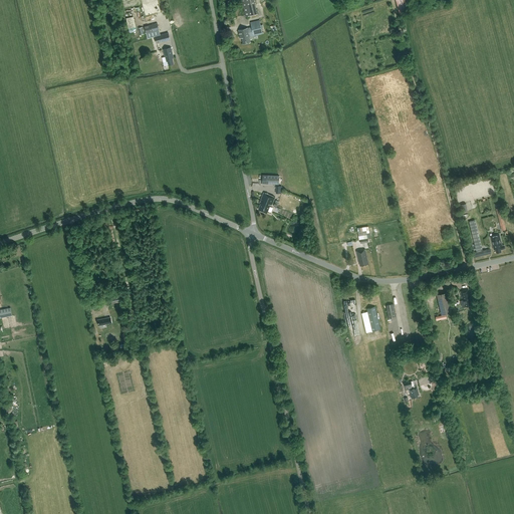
[(257,13),(254,0),(241,0),(246,16),(257,13)]
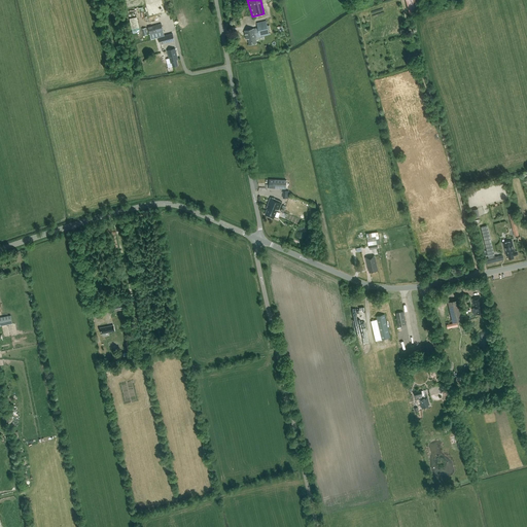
[(419,10),(415,0),(405,0),(409,13),(419,10)]
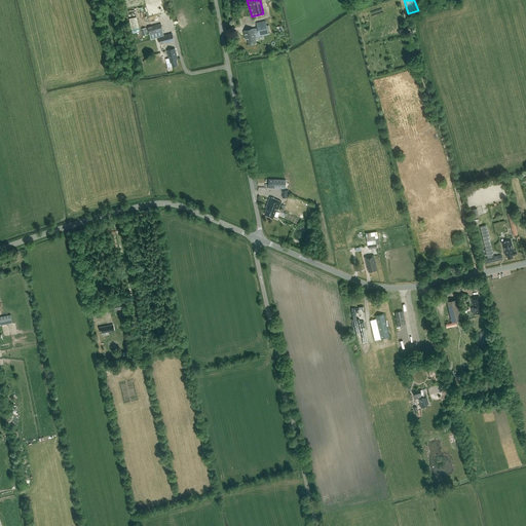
[(137,16),(129,17),(132,33),(139,32),(137,16)]
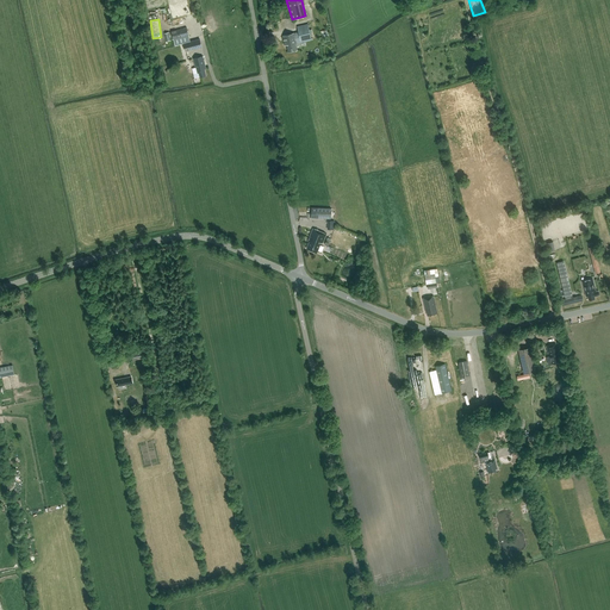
[(299,43),(311,39),(307,24),(298,26),(299,32),(294,33),(286,36),(284,36),(285,45),(287,45),(288,51),(297,50),(296,43),(299,42),(299,43)]
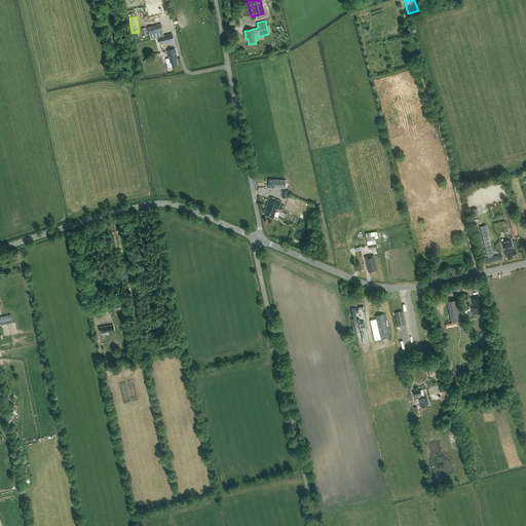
[(162,29),(160,24),(148,27),(149,34),(151,40),(155,39),(158,38),(160,44),(175,40),(173,33),(164,35),(162,29)]
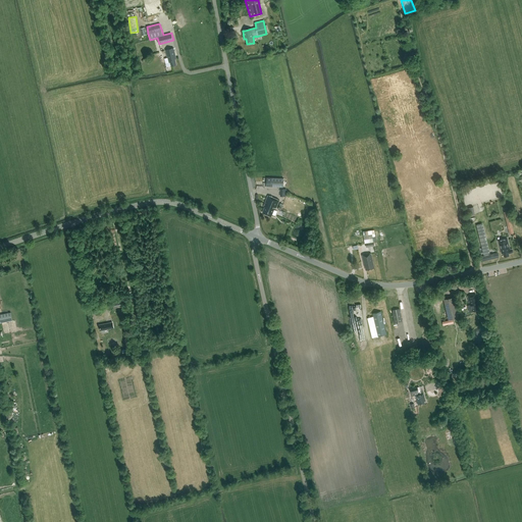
[(171,65),(176,64),(175,59),(176,58),(173,48),(166,50),(169,62),(170,62),(171,65)]
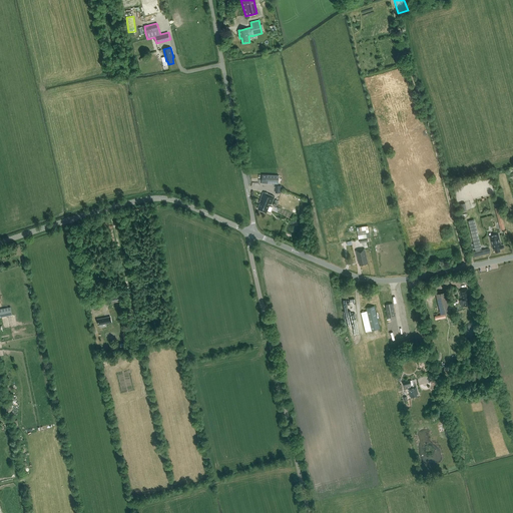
[(279,175),(262,174),(262,183),(279,183),(279,175)]
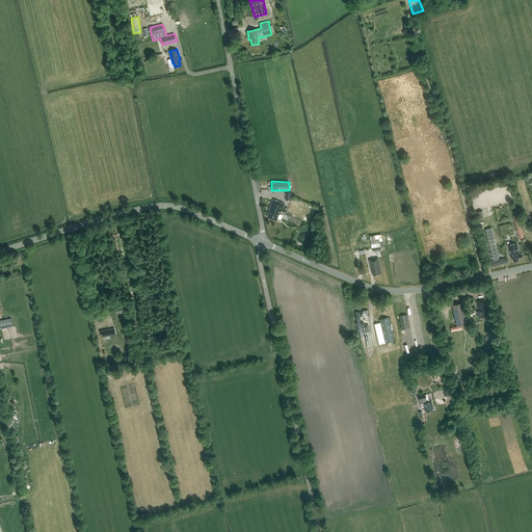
[(281,214),(285,204),(273,198),(268,210),(269,211),(267,216),(276,220),(280,213),(281,214)]
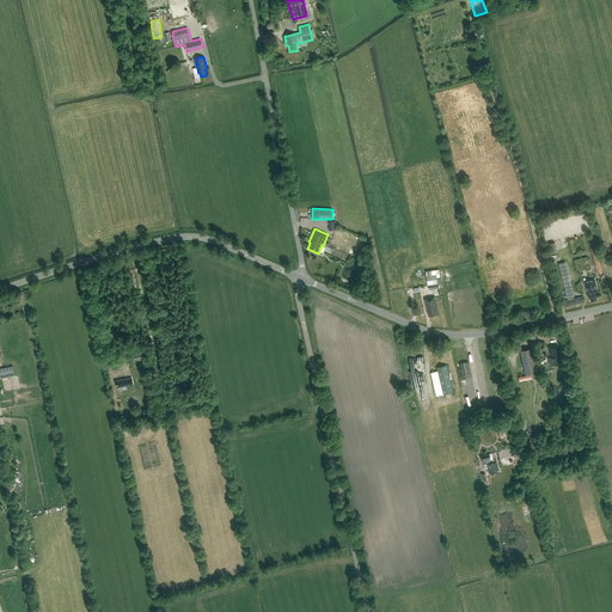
[(598,248),(592,249),(598,273),(603,271),(598,248)]
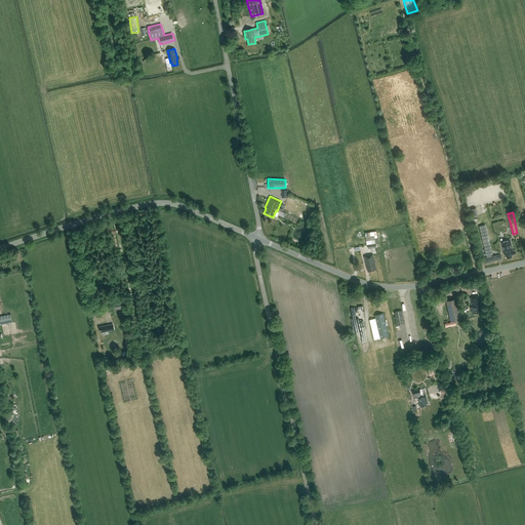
[(485,225),(479,226),(486,256),(492,254),(485,225)]
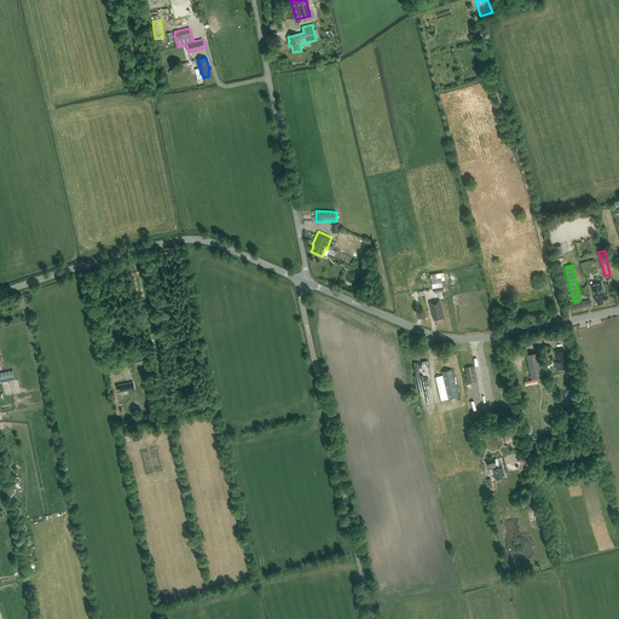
[(431,275),(432,283),(441,281),(440,272),(431,275)]
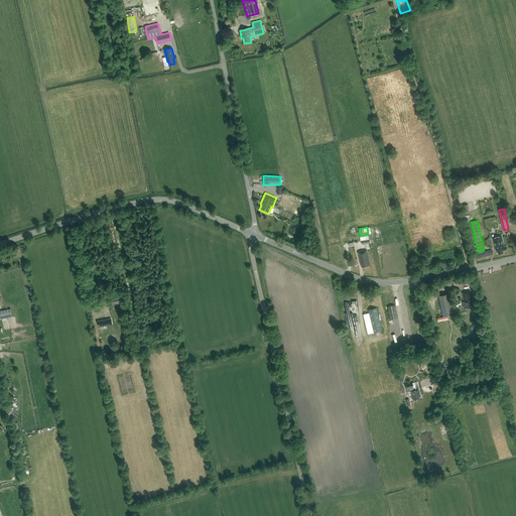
[(506,246),(504,247),(501,236),(492,238),(495,250),(497,250),(498,254),(503,253),(503,251),(507,250),(506,246)]
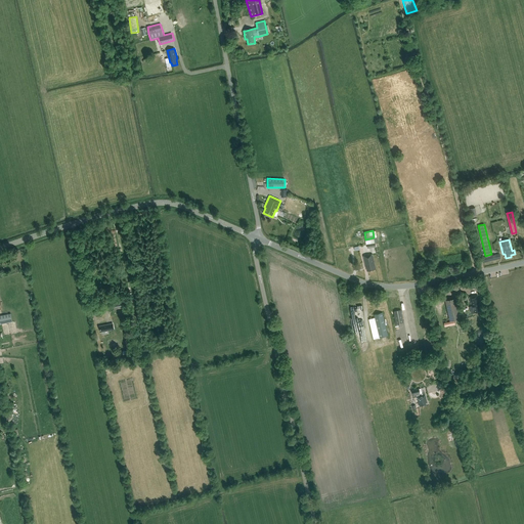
[(499,254),(483,258),(484,263),(500,259),(499,254)]
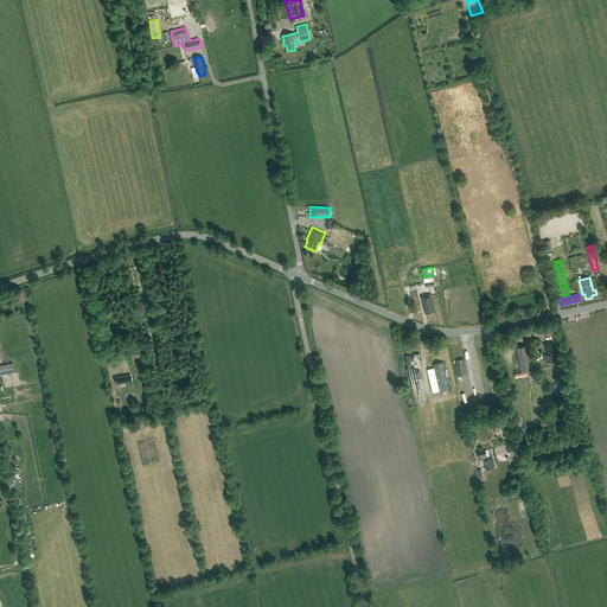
[(427,313),(435,311),(430,295),(429,295),(422,296),(421,298),(423,308),(426,307),(427,313)]
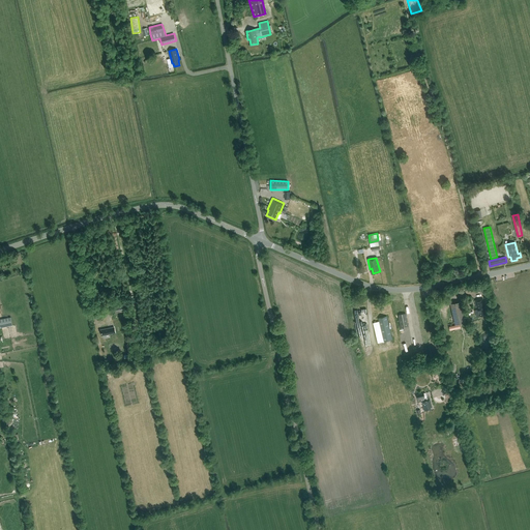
[(479,316),(484,315),(483,308),(484,308),(483,305),(484,305),(483,298),(475,300),(477,310),(478,313),(479,312),(479,316)]
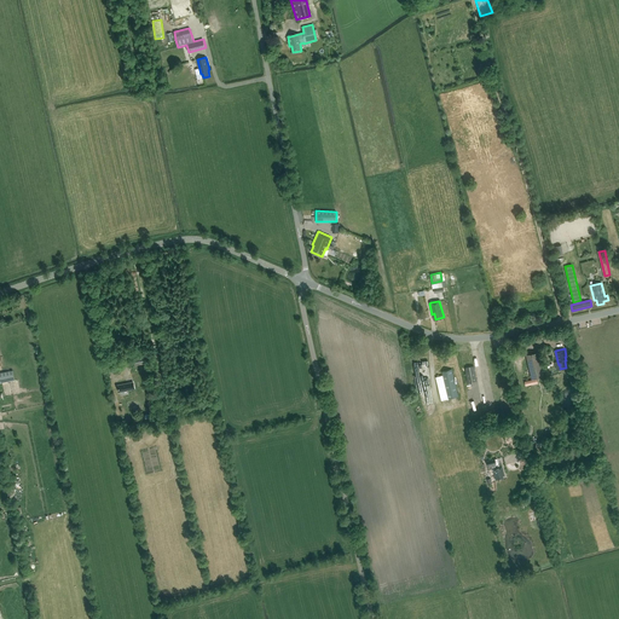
[(526,356),(531,379),(544,376),(538,352),(526,356)]
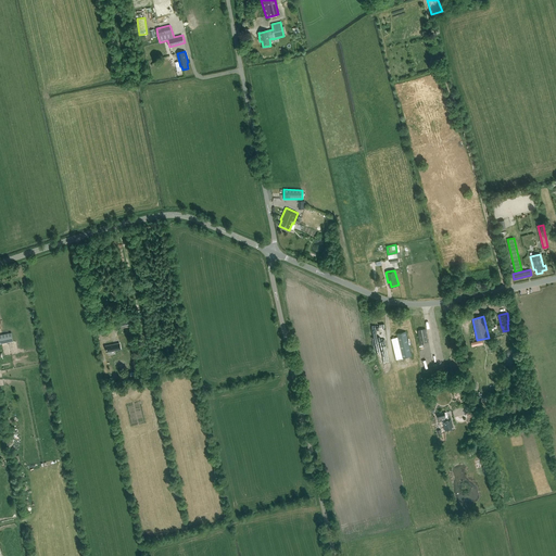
[(419,343),(428,342),(426,329),(417,330),(419,343)]
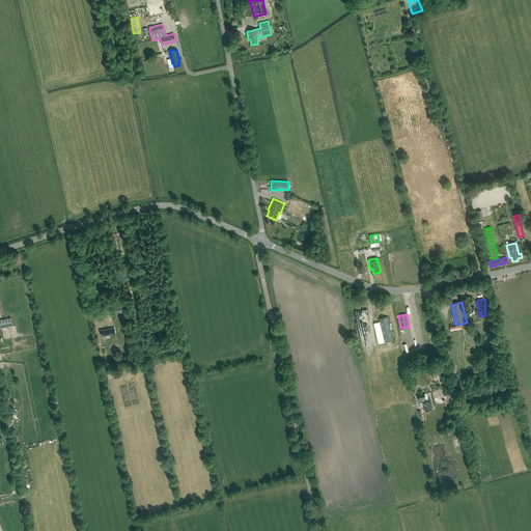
[(379,318),(380,322),(384,341),(393,339),(387,316),(379,318)]
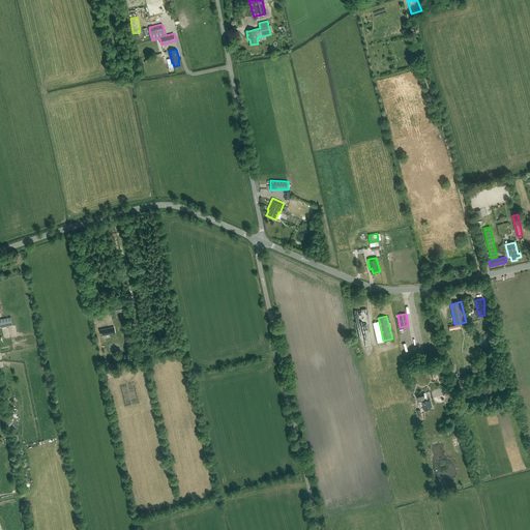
[(0,325),(1,328),(6,327),(13,325),(11,317),(0,319),(0,325)]
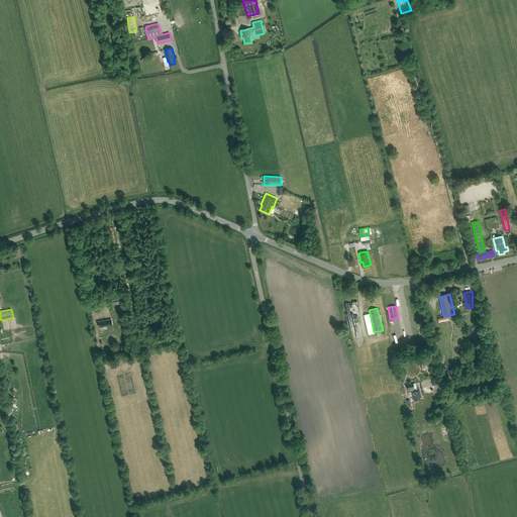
[(113,325),(111,319),(98,321),(99,328),(113,325)]
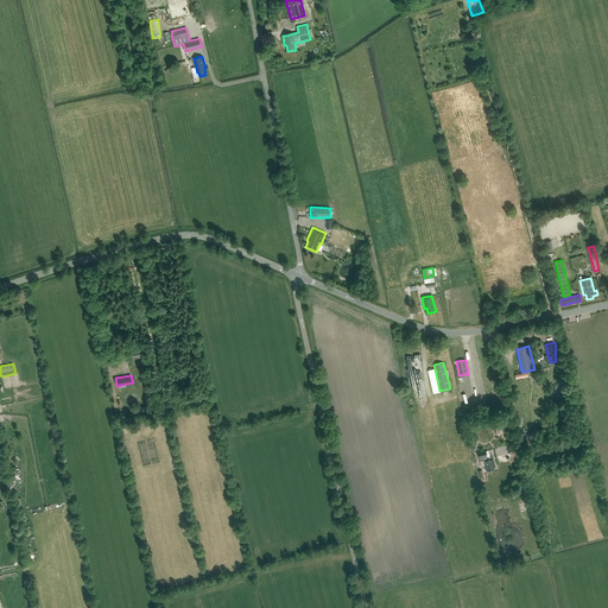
[(493,457),(488,458),(487,455),(487,451),(479,453),(479,457),(480,457),(480,461),(485,460),(487,470),(494,468),(494,467),(495,466),(493,457)]
